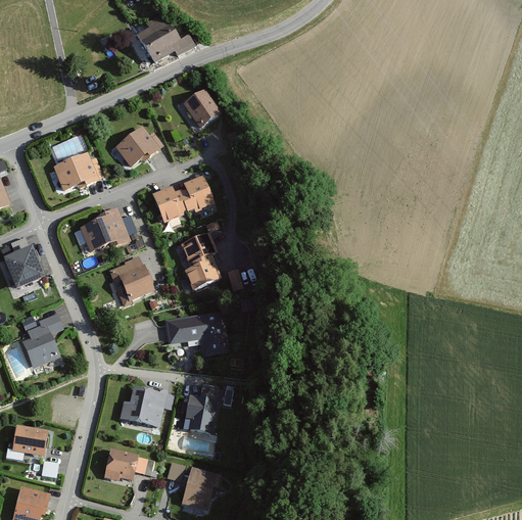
[(149,28),(138,35),(154,62),(174,50),(177,55),(193,45),(188,36),(180,41),(169,24),(171,22),(164,11),(146,22),(149,28)]
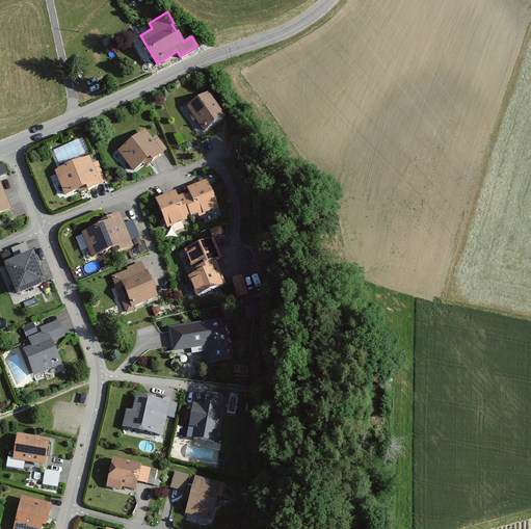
[(207,93),(188,105),(203,127),(221,114),(207,93)]
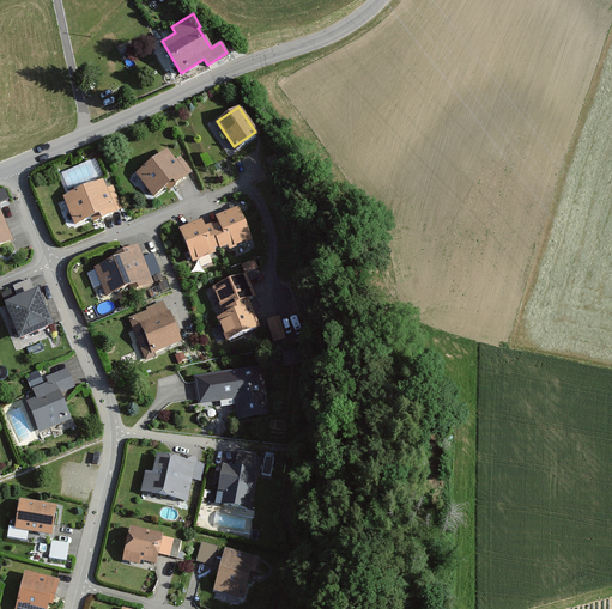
[(137,172),(152,193),(171,178),(175,183),(187,174),(185,171),(189,168),(180,154),(174,159),(167,150),(137,172)]
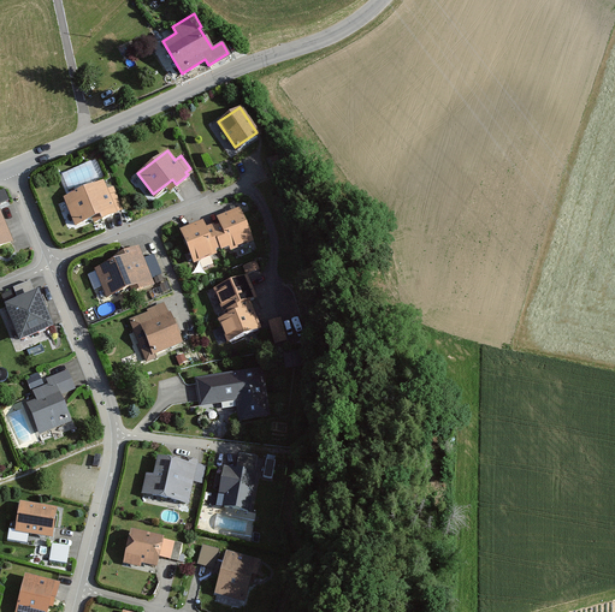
[(281,152),(270,155),(276,168),(285,165),(281,152)]
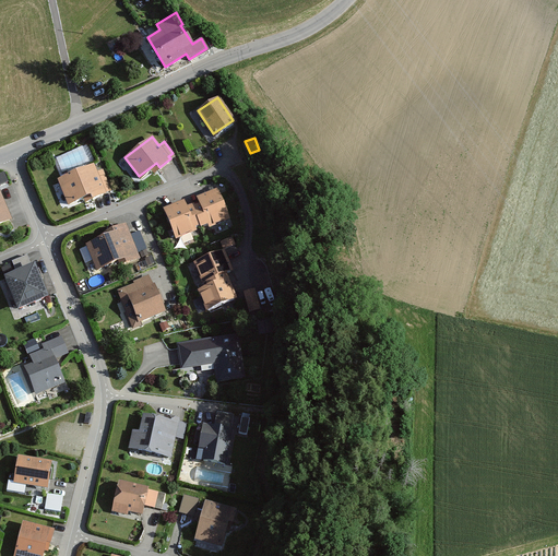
[(58,178),(68,203),(83,197),(84,200),(105,192),(104,189),(108,188),(102,169),(95,173),(92,165),(58,178)]
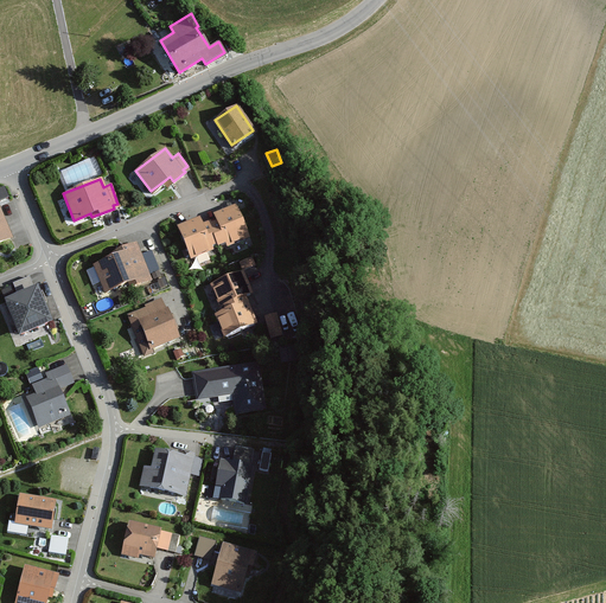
[(216,219),(208,223),(216,241),(217,244),(225,241),(227,244),(248,236),(235,205),(214,213),(216,219)]
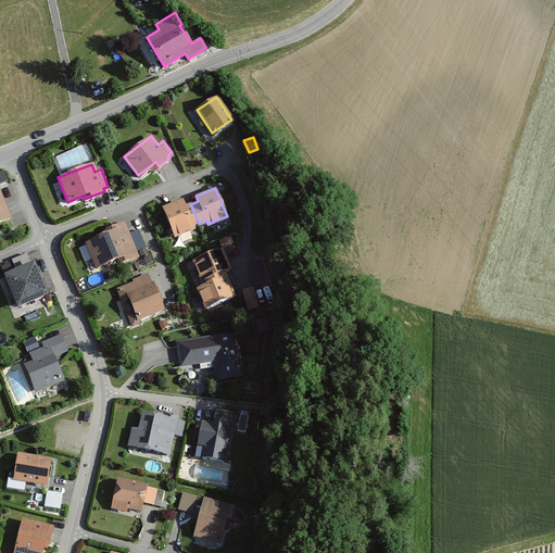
[(162,206),(174,235),(193,227),(191,224),(198,221),(190,204),(186,206),(183,198),(162,206)]
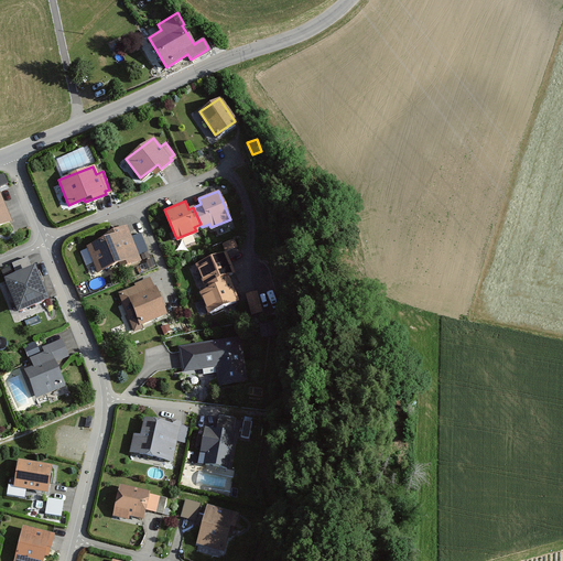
[(86,246),(97,270),(118,261),(120,267),(140,258),(138,252),(130,235),(126,225),(109,233),(110,235),(86,246)]
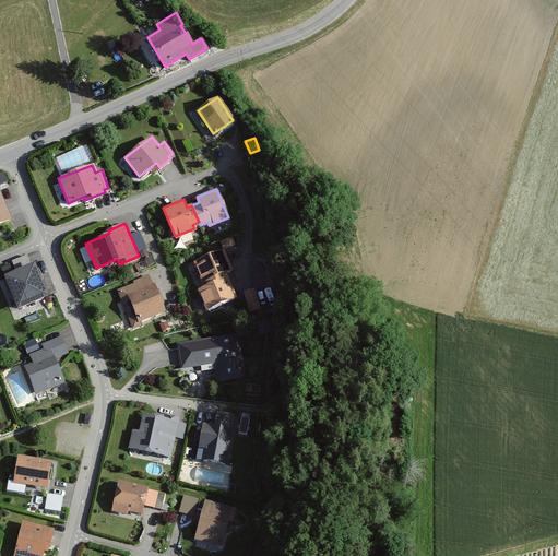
[(138,229),(129,233),(137,250),(145,246),(138,229)]
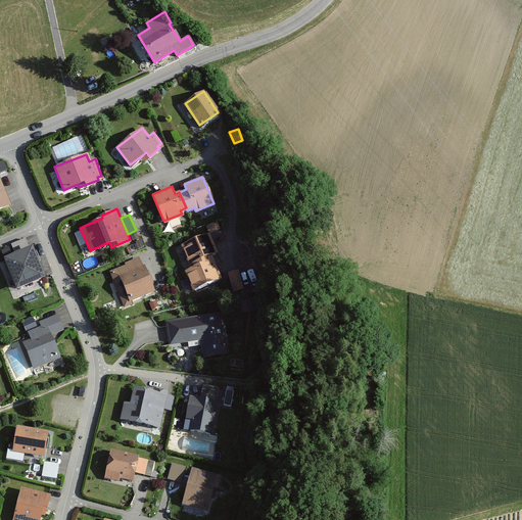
[(216,220),(205,224),(208,231),(219,227),(216,220)]
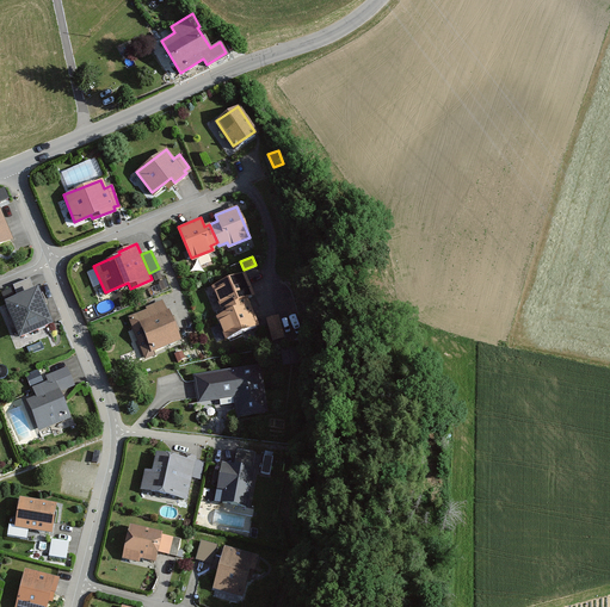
[(87,270),(94,284),(100,282),(93,267),(87,270)]
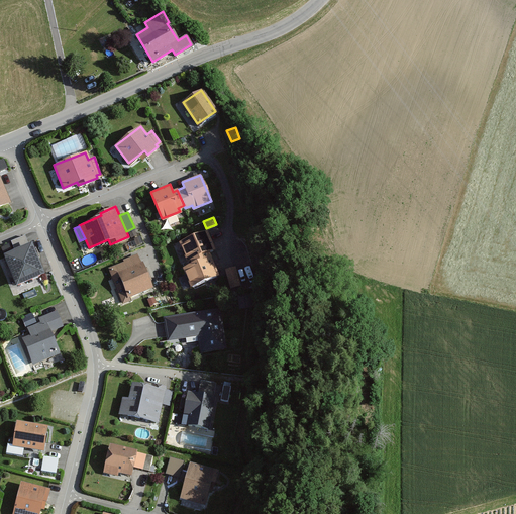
[(180,241),(187,260),(208,250),(214,248),(206,230),(180,241)]
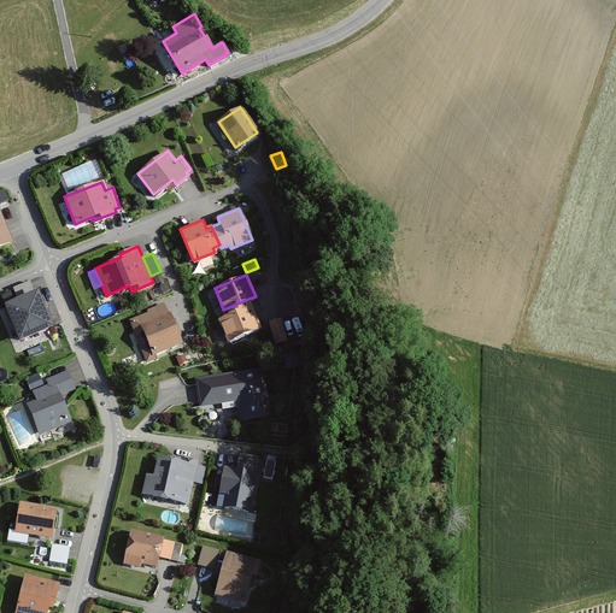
[(29,280),(13,286),(18,299),(34,292),(29,280)]
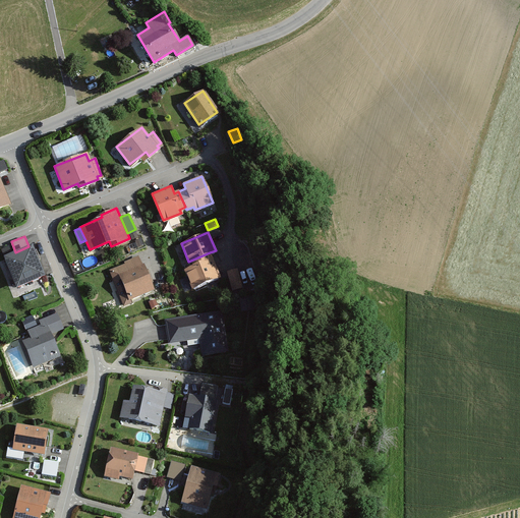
[(4,256),(16,287),(44,276),(32,245),(29,246),(15,252),(4,256)]
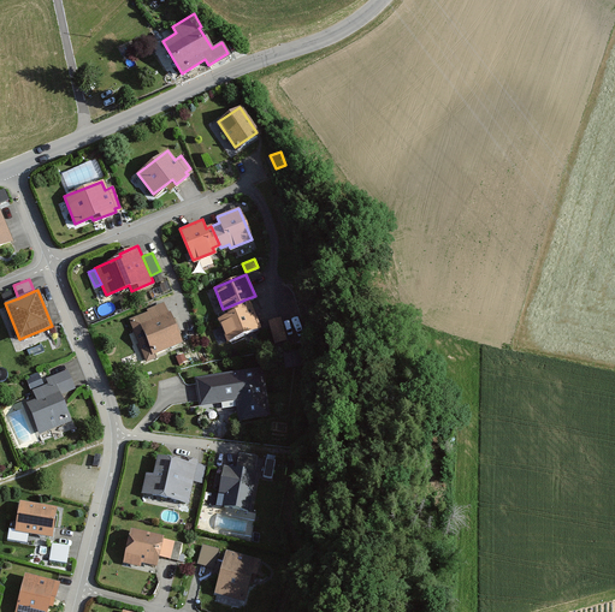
[(226,340),(260,327),(248,298),(223,309),(225,315),(218,319),(226,340)]
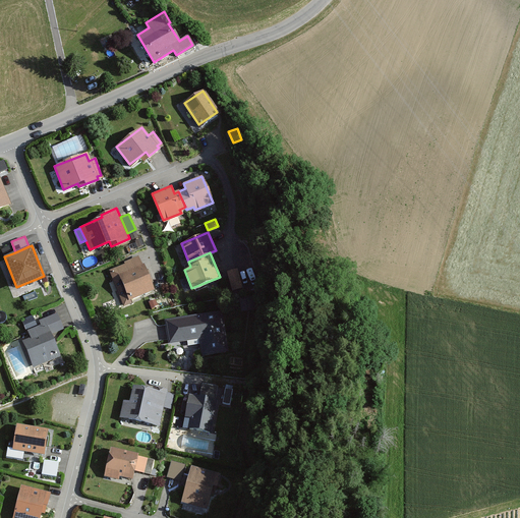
[(125,265),(110,271),(124,303),(129,300),(128,297),(151,288),(136,254),(123,261),(125,265)]
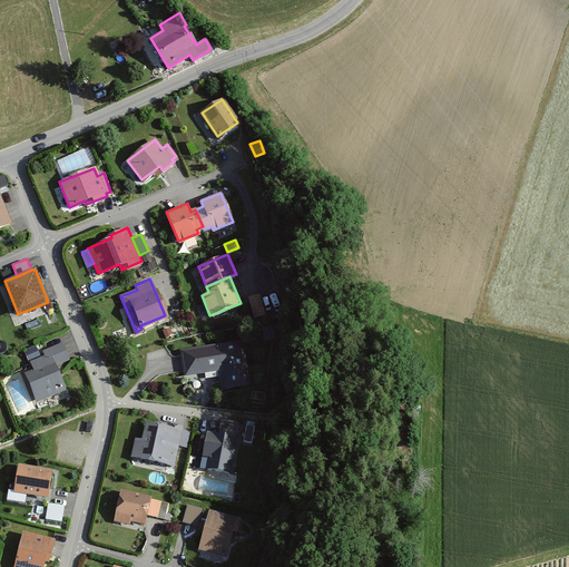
[(248,296),(254,315),(264,313),(258,293),(248,296)]
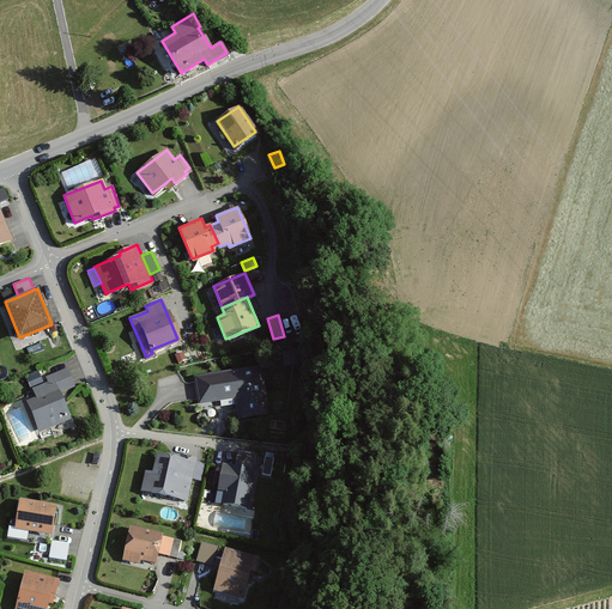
[(302,346),(282,349),(284,365),(304,361),(302,346)]
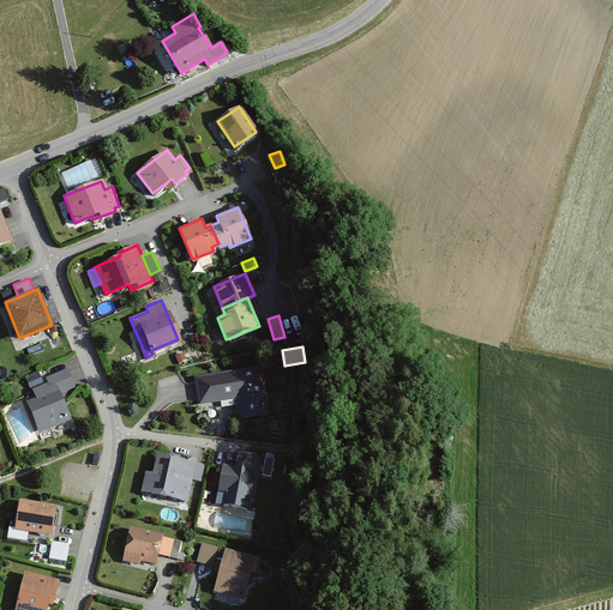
[(196,376),(199,402),(234,396),(238,416),(266,411),(259,366),(196,376)]
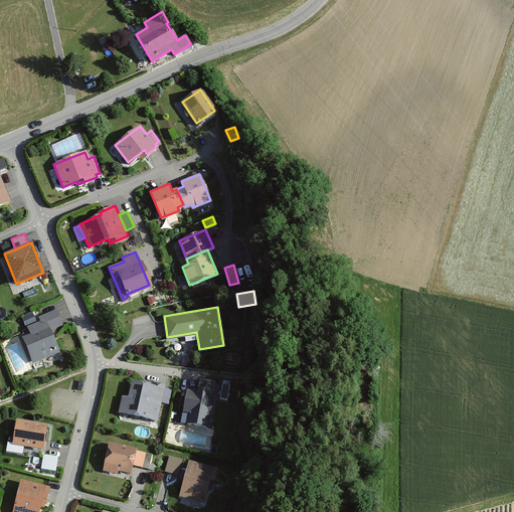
[(31,334),(23,337),(32,360),(57,350),(48,328),(62,323),(56,308),(38,315),(40,320),(28,325),(31,334)]
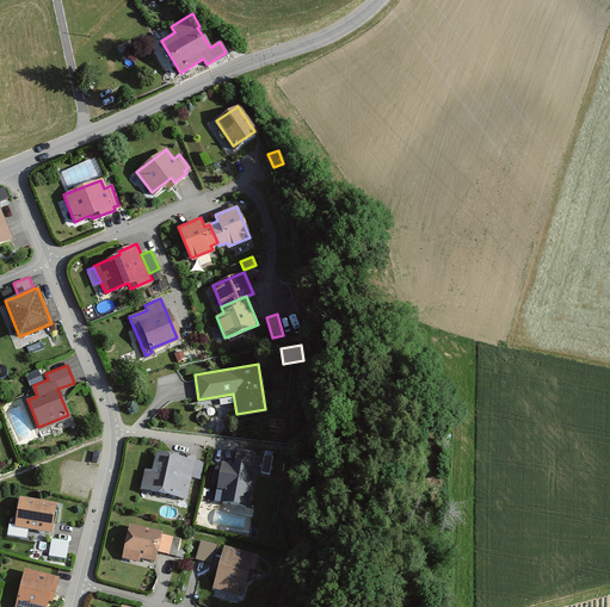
[(25,375),(30,384),(42,379),(38,370),(25,375)]
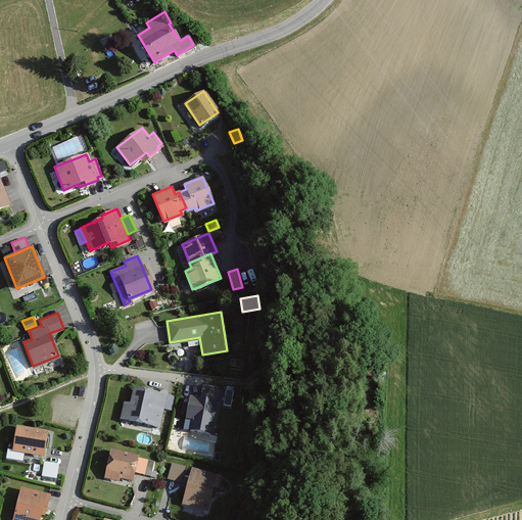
[(218,386),(202,383),(199,397),(215,400),(218,386)]
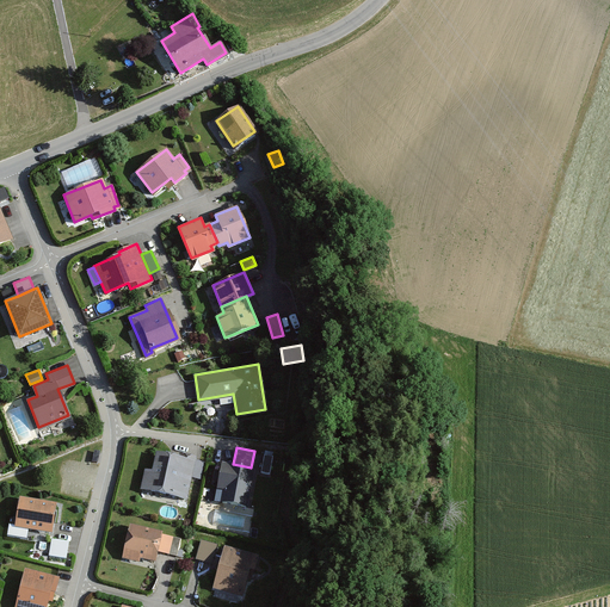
[(145,469),(141,487),(185,496),(190,474),(199,475),(203,460),(195,458),(195,456),(182,452),(180,457),(156,452),(152,470),(145,469)]
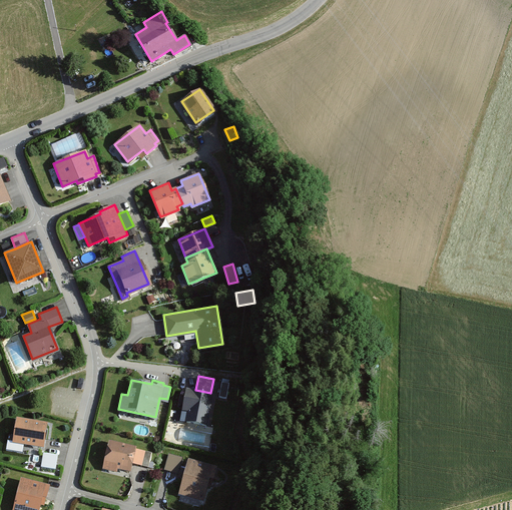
[(227,382),(220,381),(218,395),(225,396),(227,382)]
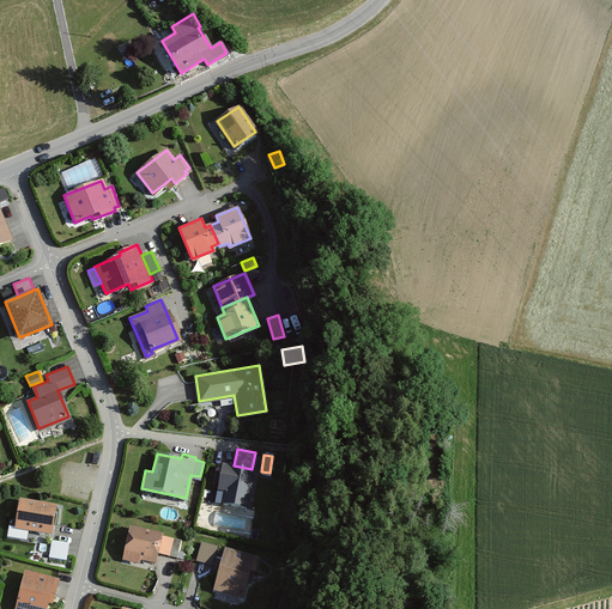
[(223,464),(216,500),(247,506),(254,470),(252,469),(234,466),(223,464)]
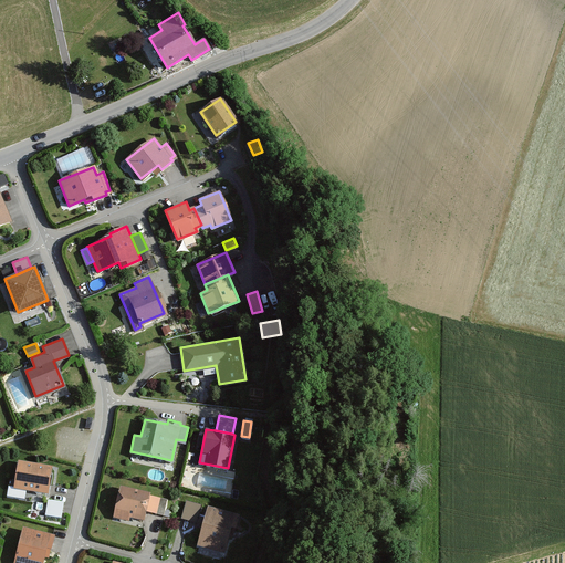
[(19,460),(13,487),(46,492),(51,466),(19,460)]
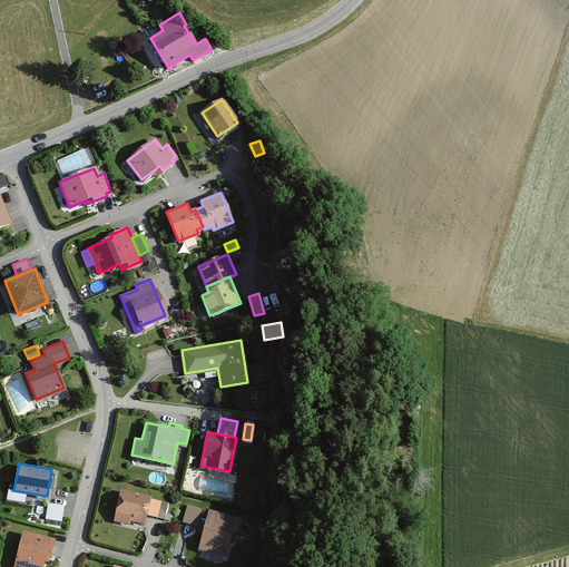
[(120,489),(114,518),(128,522),(129,519),(144,522),(146,512),(163,517),(166,502),(150,498),(149,496),(120,489)]
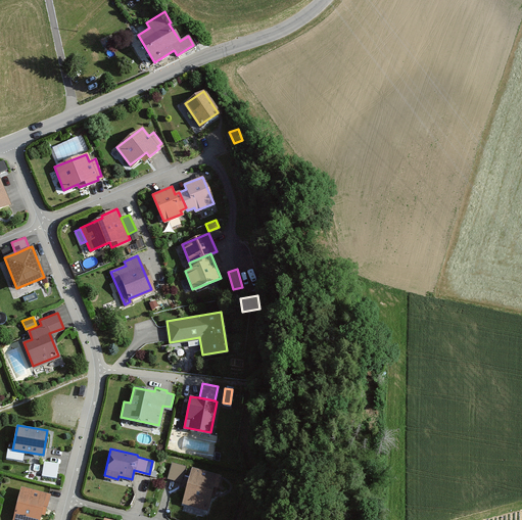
[(57,463),(44,461),(42,473),(55,475),(57,463)]
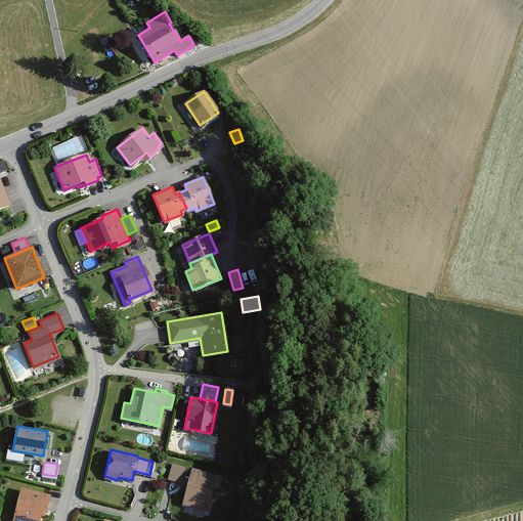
[(172,462),(167,478),(180,481),(184,466),(172,462)]
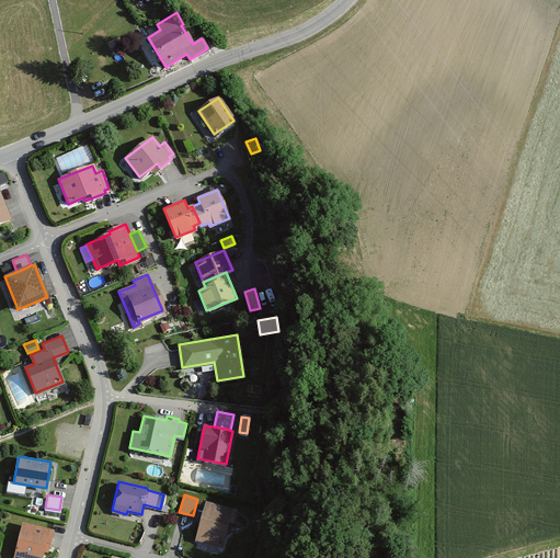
[(205,502),(195,537),(221,546),(226,531),(229,532),(236,511),(205,502)]
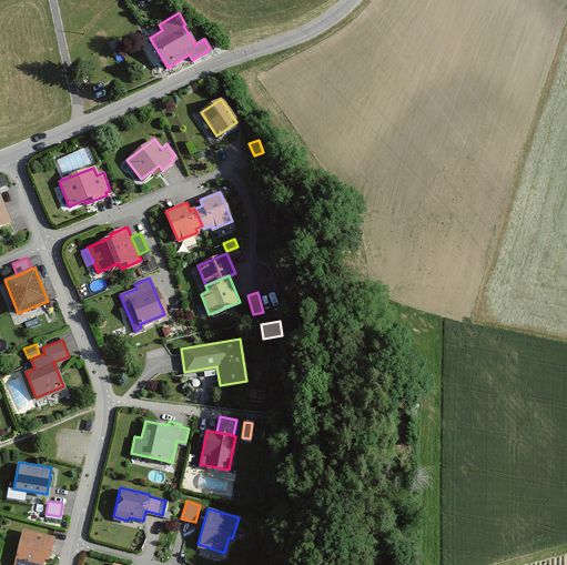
[(23,531),(13,564),(41,564),(44,557),(48,557),(53,538),(23,531)]
